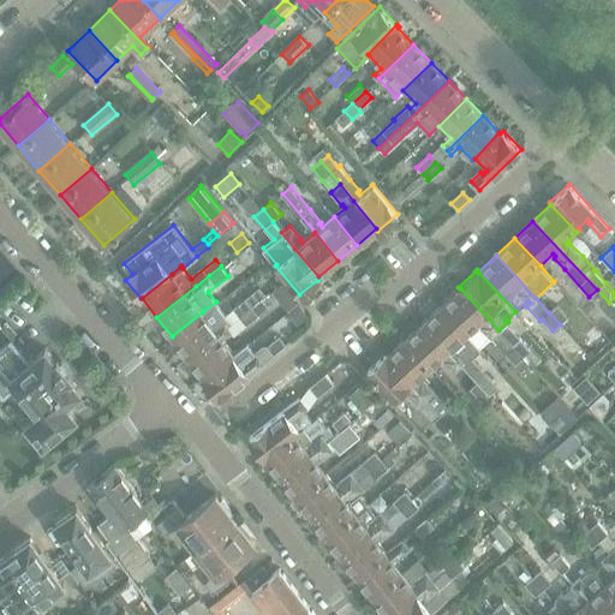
[(460,288),(441,305),(467,333),(481,347),(491,338),(515,364),(523,357),(513,346),(499,330),(460,288)]
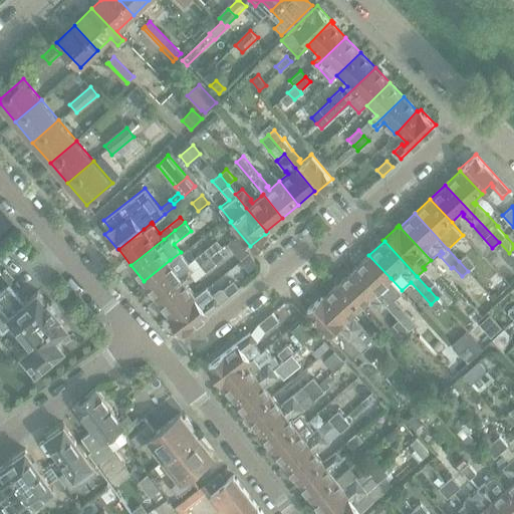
[(205,249),(195,257),(200,263),(210,255),(205,249)]
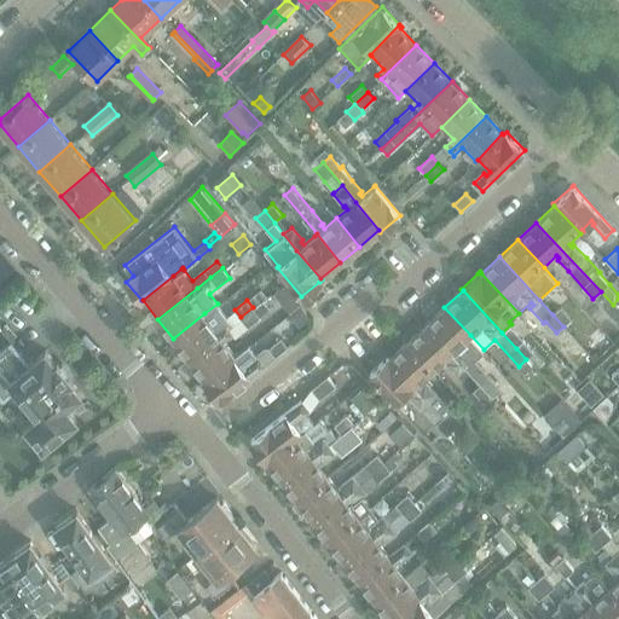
[(204,313),(173,339),(189,358),(227,327),(232,323),(227,316),(218,304),(204,313)]
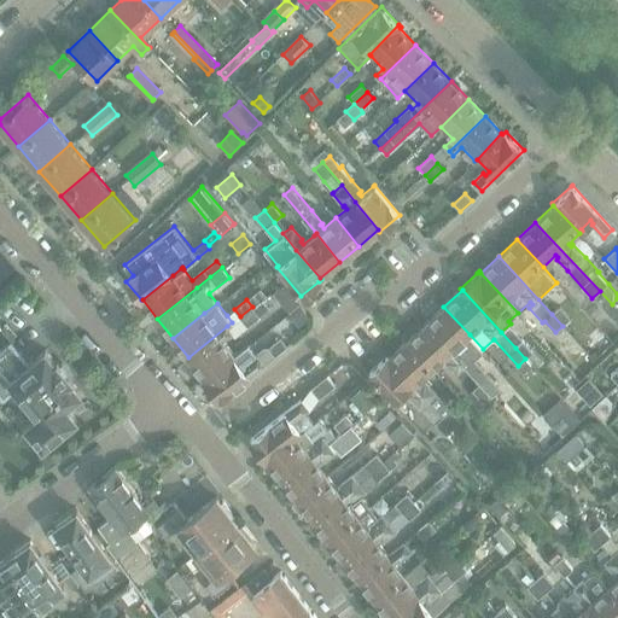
[(310,316),(307,312),(299,303),(287,313),(299,326),(310,316)]
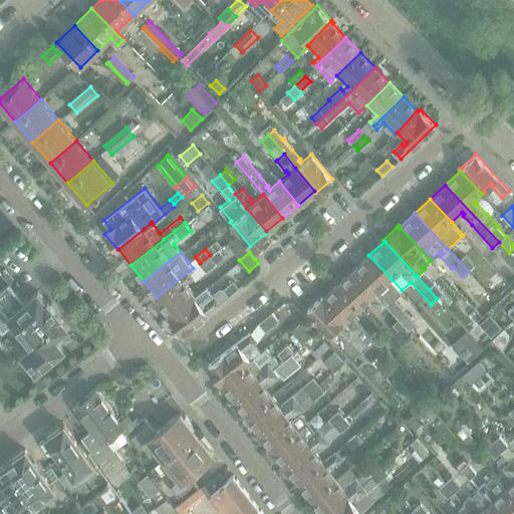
[(189,271),(157,297),(170,313),(194,294),(195,293),(187,283),(194,277),(196,280),(216,264),(210,255),(200,263),(193,268),(189,271)]
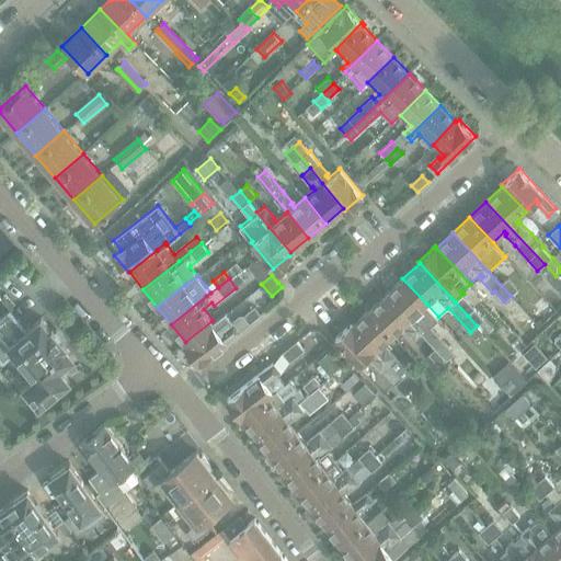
[(402,278),(386,294),(421,332),(436,347),(446,358),(454,351),(430,324),(438,317),(426,304),(402,278)]
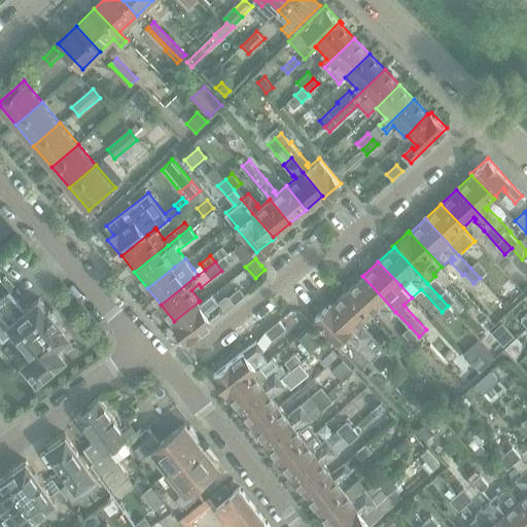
[(478,261),(470,268),(480,278),(487,271),(478,261)]
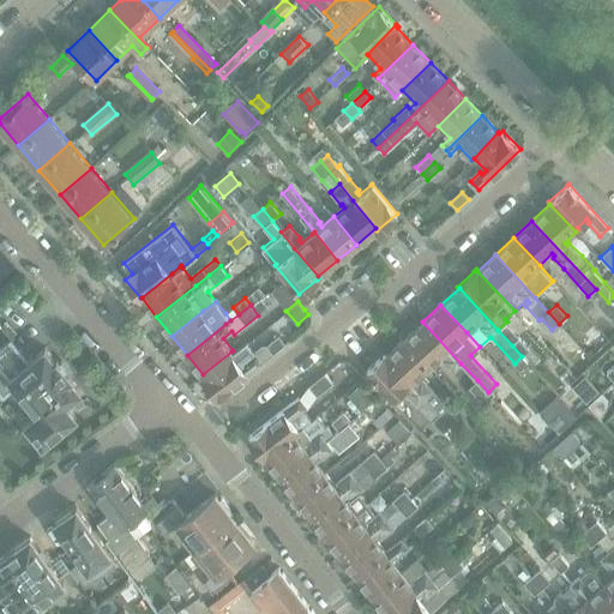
[(422,321),(404,338),(429,366),(432,365),(441,356),(449,363),(455,371),(461,363),(422,321)]
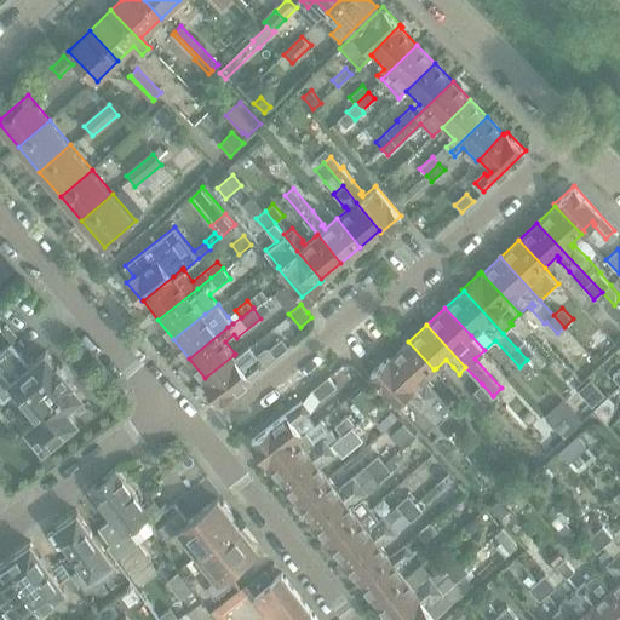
[(205,378),(204,379),(205,380),(219,399),(220,400),(250,378),(267,365),(288,348),(281,339),(269,349),(264,349),(257,355),(250,345),(237,355),(235,354),(234,355),(205,378)]
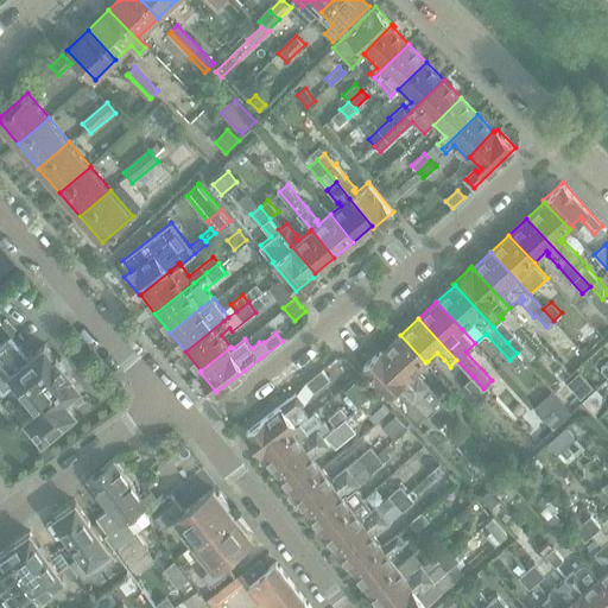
[(561,365),(565,371),(582,355),(562,333),(557,337),(572,354),(561,365)]
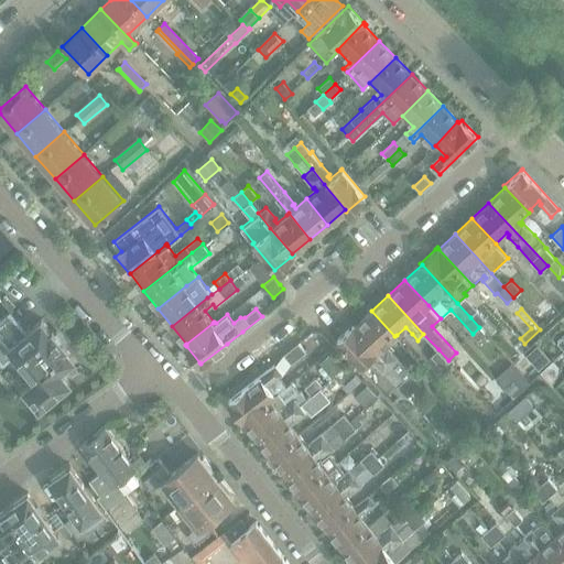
[(477,310),(470,317),(479,327),(487,321),(477,310)]
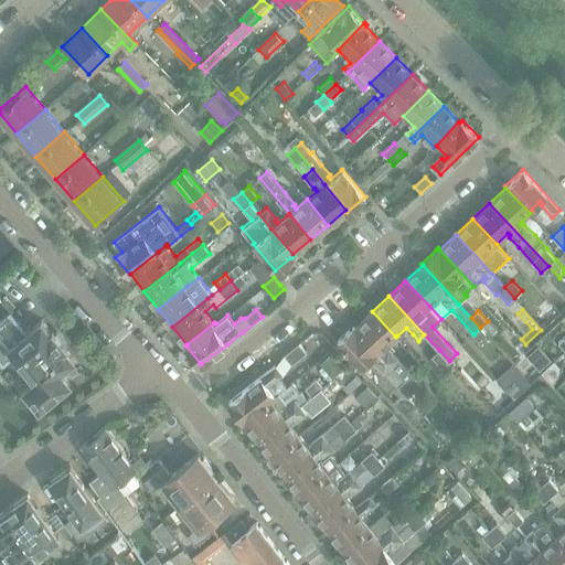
[(40,408),(70,383),(60,371),(74,359),(64,348),(65,347),(52,330),(51,331),(41,320),(28,331),(10,311),(0,319),(0,360),(3,364),(14,354),(35,380),(23,388),(40,408)]
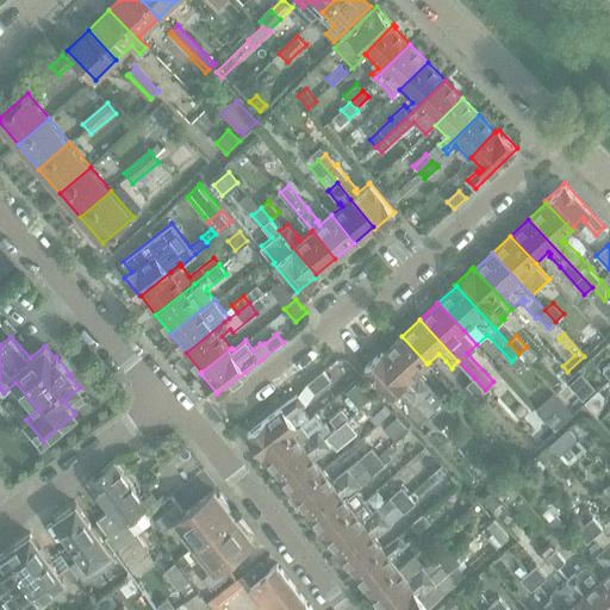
[(402,336),(384,353),(448,423),(456,415),(446,404),(430,387),(419,375),(417,377),(416,375),(427,363),(402,336)]
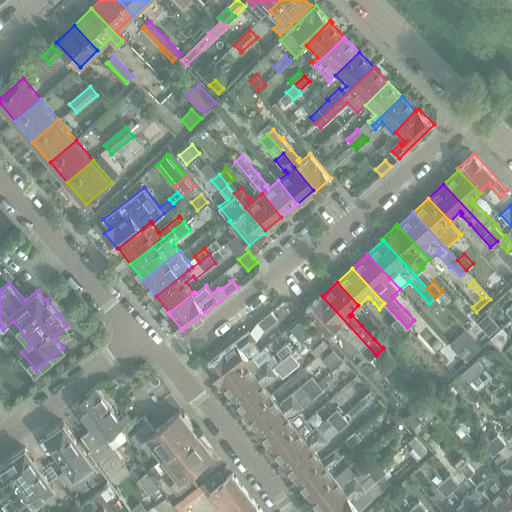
[(305,309),(326,333),(327,332),(337,323),(340,325),(338,327),(347,337),(369,361),(376,355),(322,296),(321,295),(319,296),(305,309)]
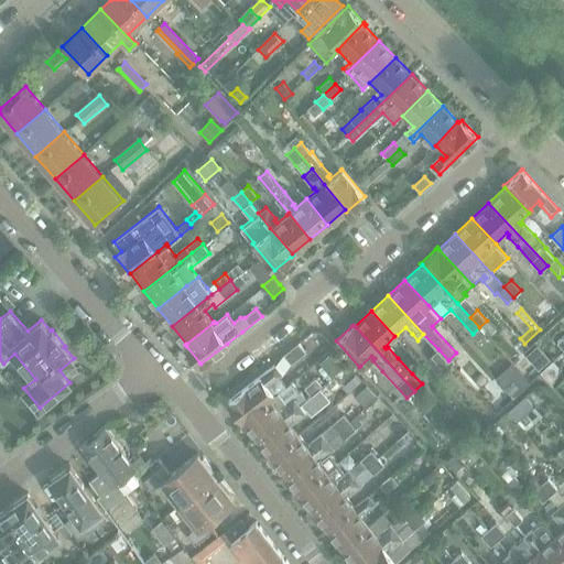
[(479,327),(473,334),(478,340),(485,334),(486,334),(479,327)]
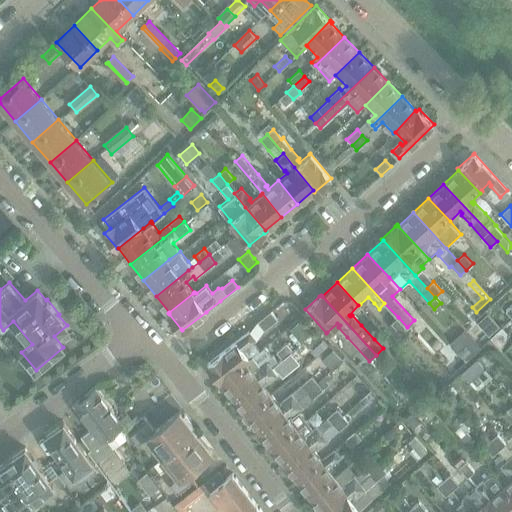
[(271,311),(257,322),(264,330),(278,320),(271,311)]
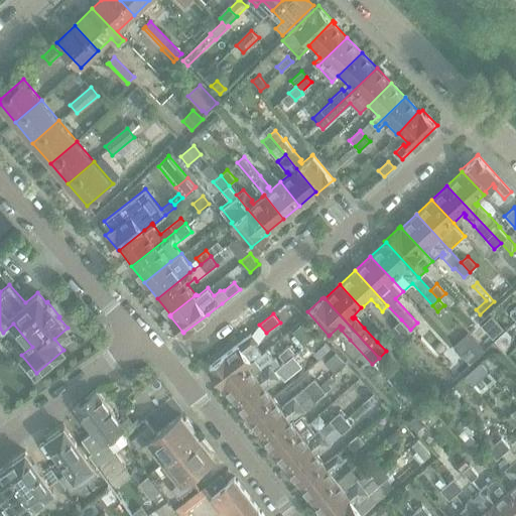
[(401,319),(394,326),(403,336),(410,330),(401,319)]
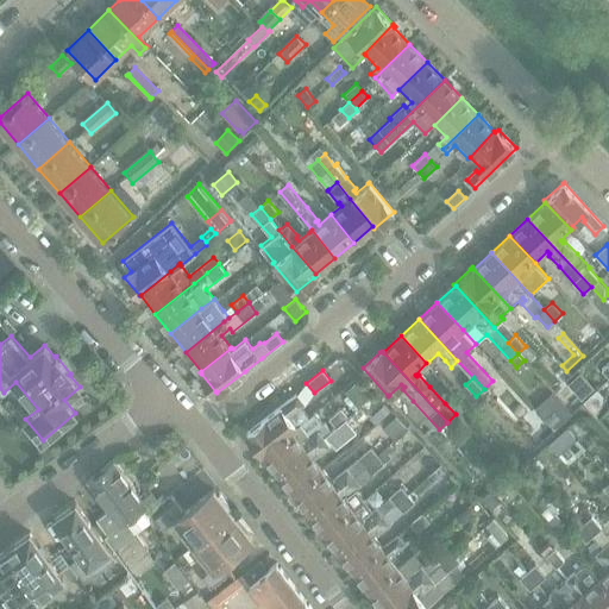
[(358,406),(372,393),(360,378),(345,390),(358,406)]
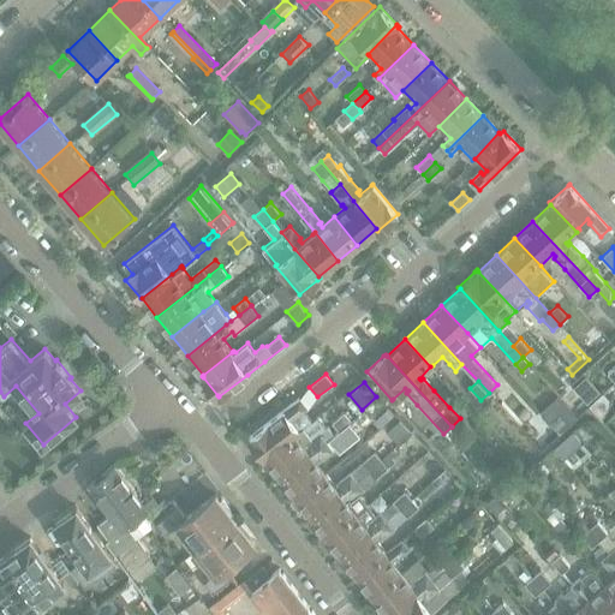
[(312,421),(304,410),(308,407),(299,398),(248,437),(264,458),(266,457),(266,458),(305,427),(312,421)]
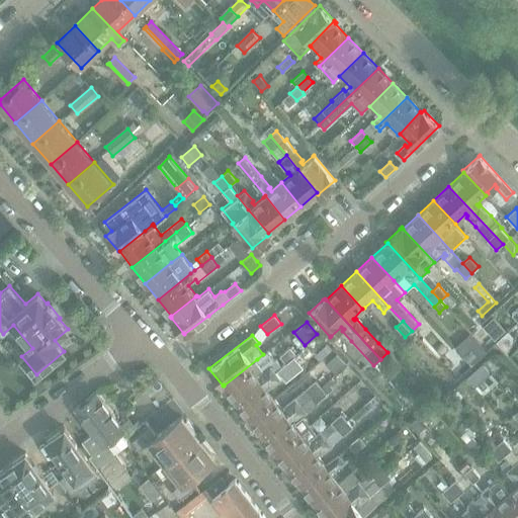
[(286,362),(296,354),(290,347),(280,355),(286,362)]
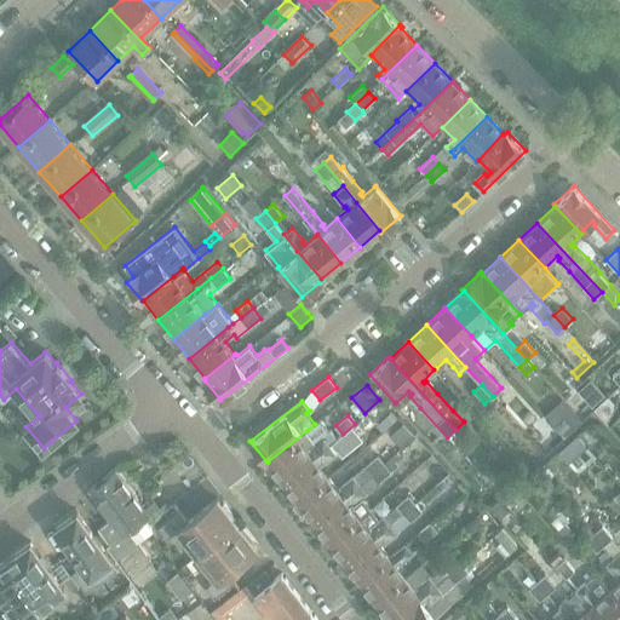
[(567,415),(556,425),(566,437),(577,428),(567,415)]
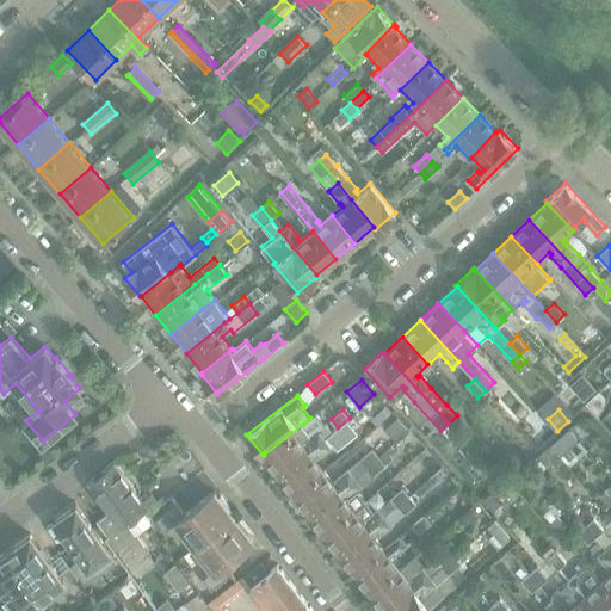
[(356,425),(353,421),(359,417),(356,412),(350,418),(338,427),(333,431),(278,474),(294,493),(323,470),(314,457),(318,455),(319,456),(332,445),(332,446),(345,437),(344,434),(356,425)]
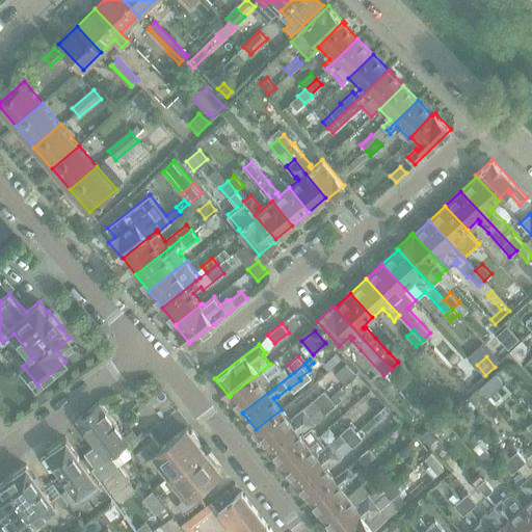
[(346,364),(336,373),(345,383),(355,374),(346,364)]
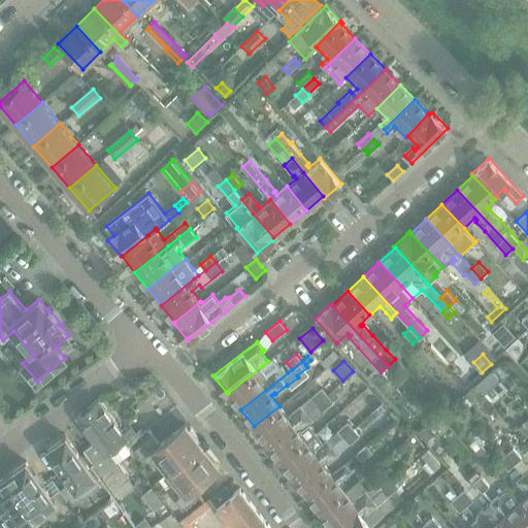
[(240,409),(288,372),(282,365),(274,372),(273,371),(268,375),(262,366),(228,393),(240,409)]
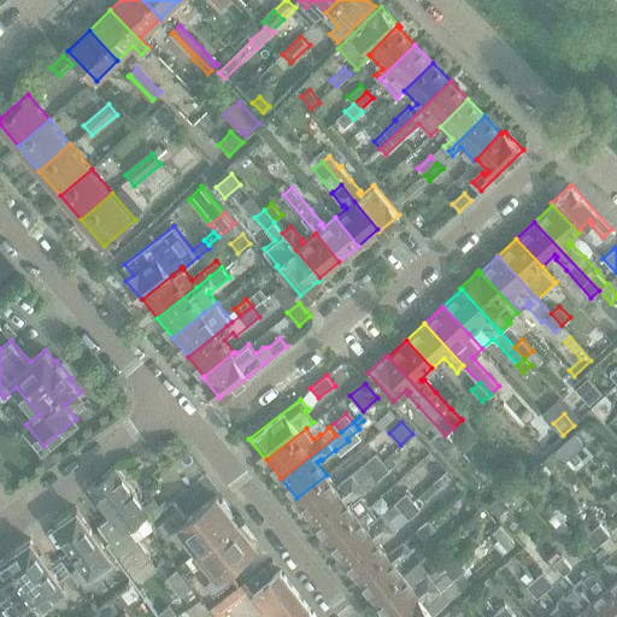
[(576,433),(566,440),(575,452),(585,444),(576,433)]
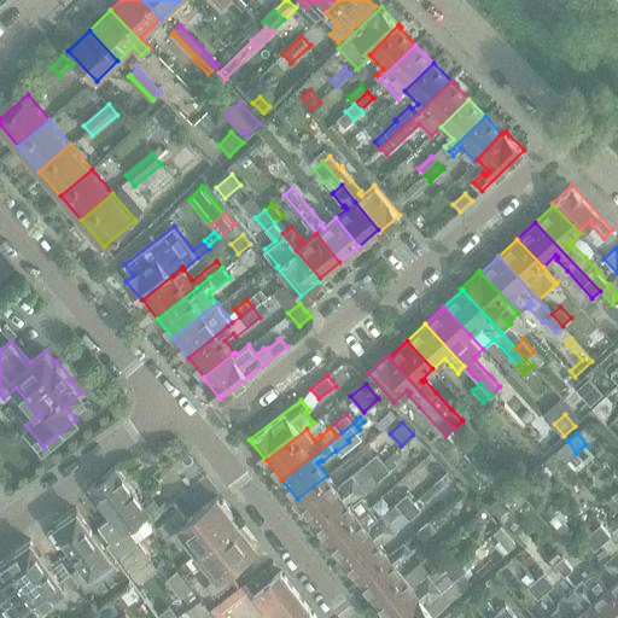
[(46,449),(38,458),(45,465),(53,458),(46,449)]
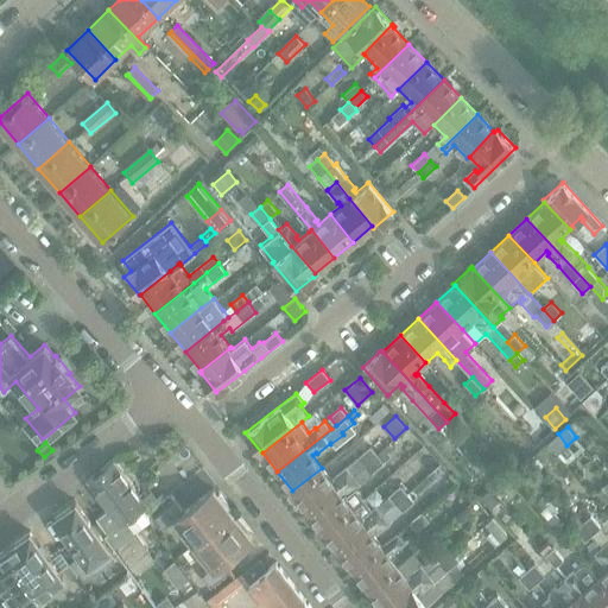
[(366,464),(373,473),(391,456),(387,451),(393,447),(390,443),(378,454),(365,464),(366,464)]
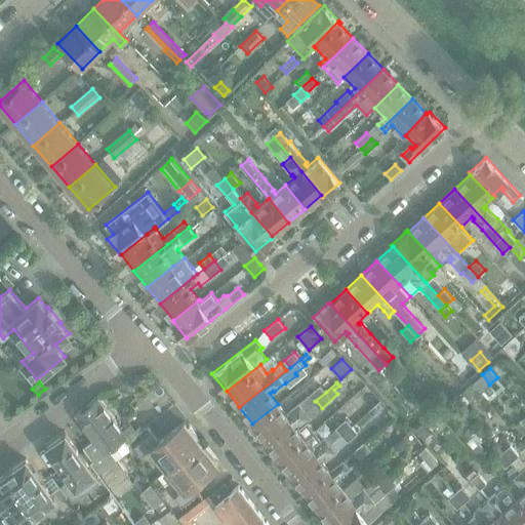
[(315,401),(326,392),(320,386),(298,404),(298,403),(288,411),(289,413),(286,415),(278,404),(252,423),(265,441),(304,410),(305,411),(316,401),(315,401)]
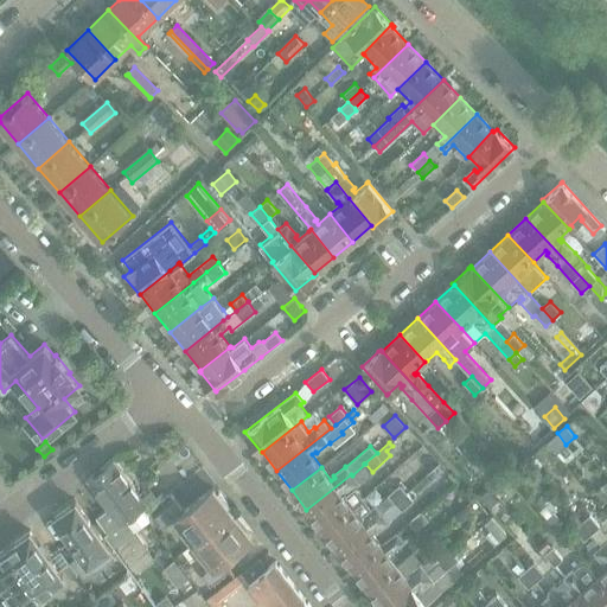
[(114,460),(85,481),(94,494),(97,492),(109,509),(95,519),(134,574),(152,560),(129,528),(152,511),(114,460)]
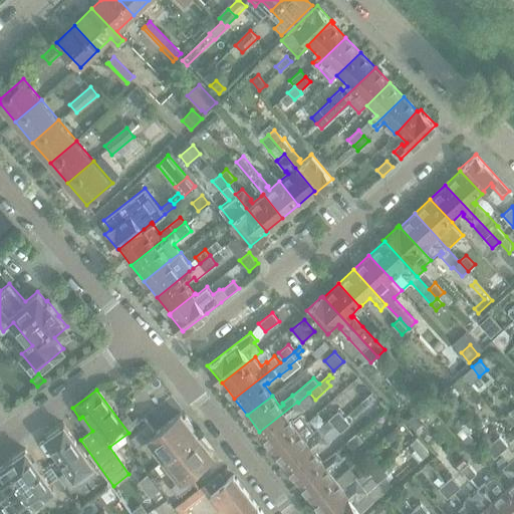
[(424,395),(417,401),(421,406),(429,400),(424,395)]
